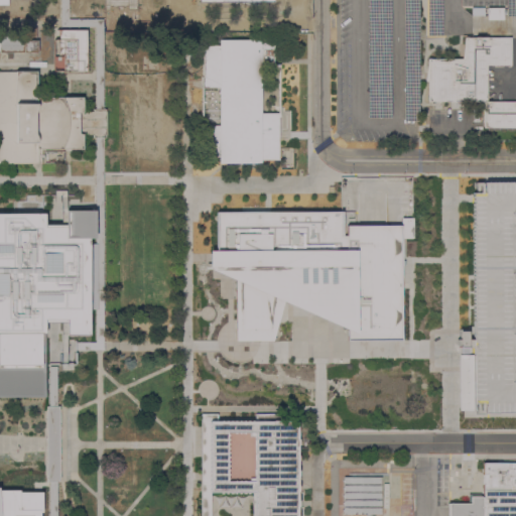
[(95,109),(94,26),(59,26),(58,0),(68,0),(68,18),(102,19),(102,109),(95,109)]
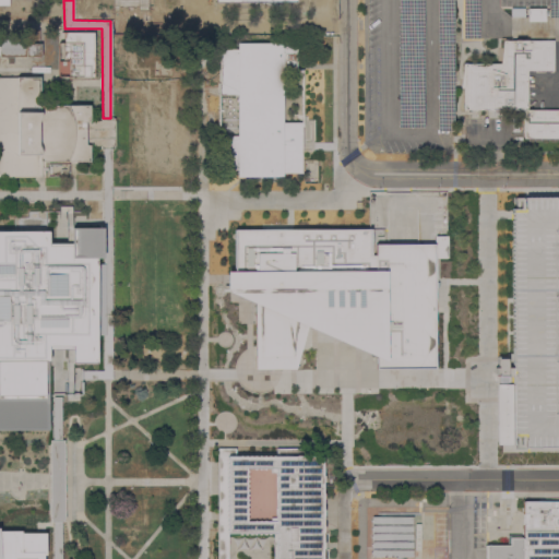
[(545,9),(545,22),(527,22),(527,9),(545,9)]
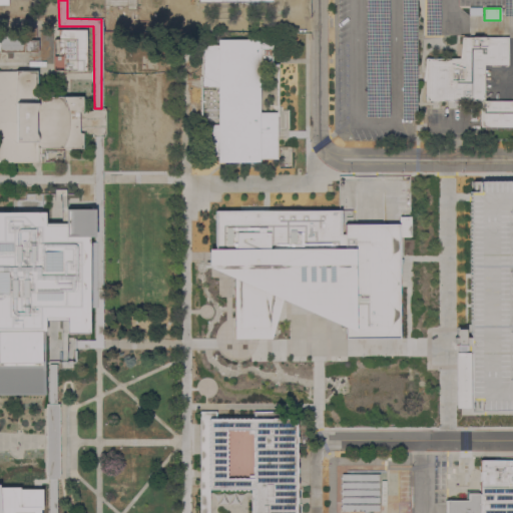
[(84,30),(57,30),(57,39),(53,39),(52,72),(84,72),(84,30)]
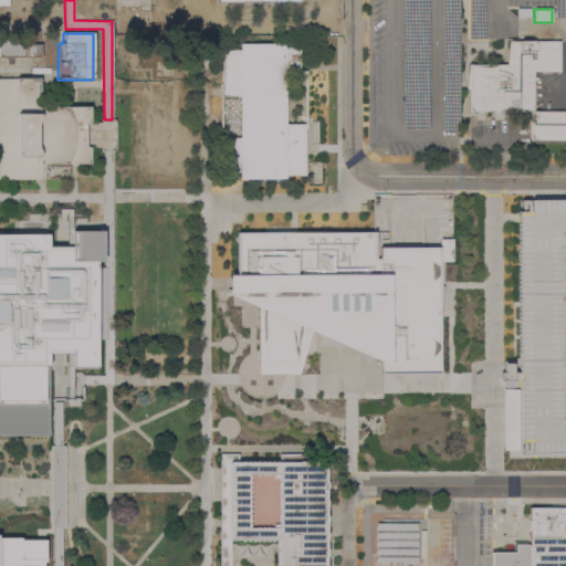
[(0,40),(27,40),(27,44),(42,44),(42,59),(0,59),(0,40)]
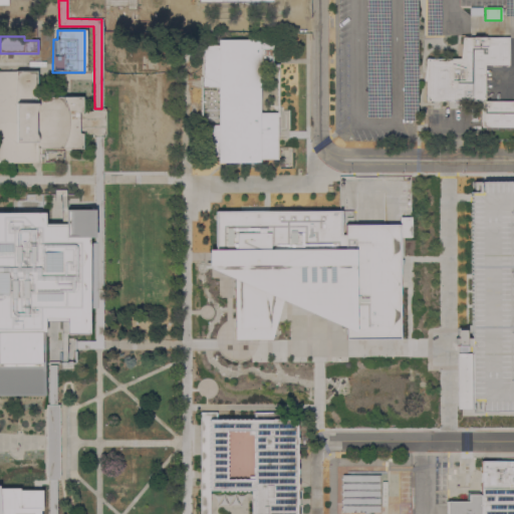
[(462,37),(507,37),(507,64),(484,64),(483,100),(513,100),(513,130),(502,130),(502,127),(496,127),(496,130),(484,130),(484,127),(480,127),(481,101),(460,100),(460,103),(453,103),(453,100),(435,100),(426,100),(426,81),(422,81),(426,58),(428,58),(459,58),(462,37)]
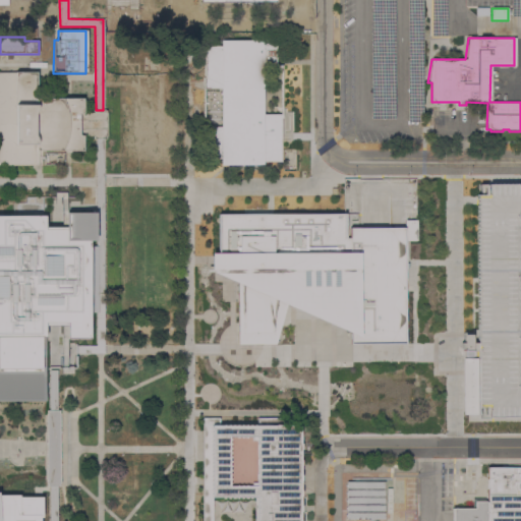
[(264,42),(264,44),(277,44),(277,65),(283,65),(283,69),(264,69),(264,115),(282,115),(282,118),(281,118),(282,162),(264,162),(264,166),(222,166),(222,159),(204,159),(204,127),(222,127),(222,89),(204,89),(204,78),(206,78),(205,46),(222,46),(222,42),(264,42)]
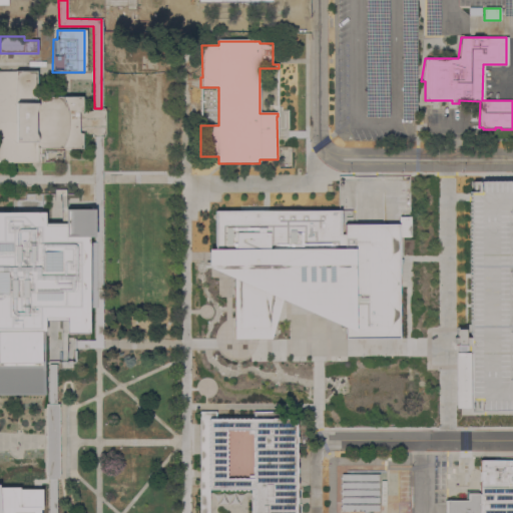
[(41,59),(41,66),(29,66),(29,58),(41,59)]
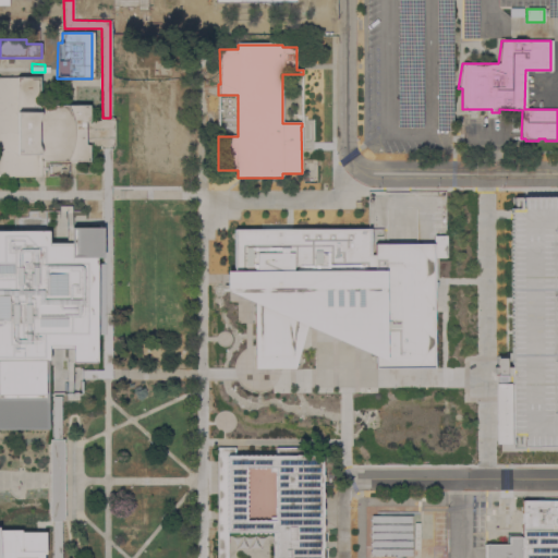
[(99,148),(99,146),(88,146),(87,160),(44,161),(44,176),(0,177),(0,77),(40,77),(40,106),(89,106),(89,121),(99,120),(99,118),(102,118),(110,118),(112,118),(112,121),(113,120),(113,145),(112,145),(112,148),(110,148),(102,148),(99,148)]
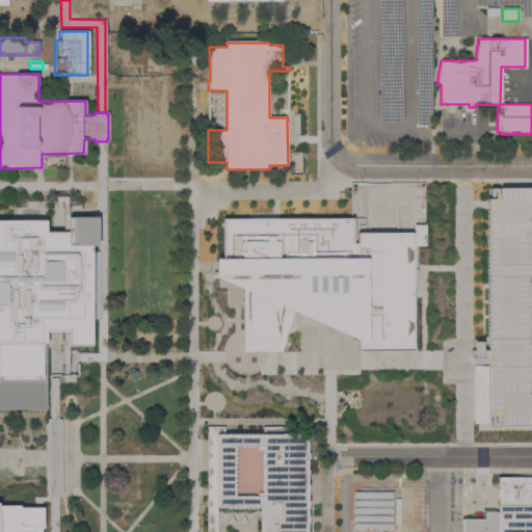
[(98,141),(97,217),(97,245),(97,251),(97,275),(98,318),(98,352),(76,352),(76,361),(106,361),(105,141),(98,141)]
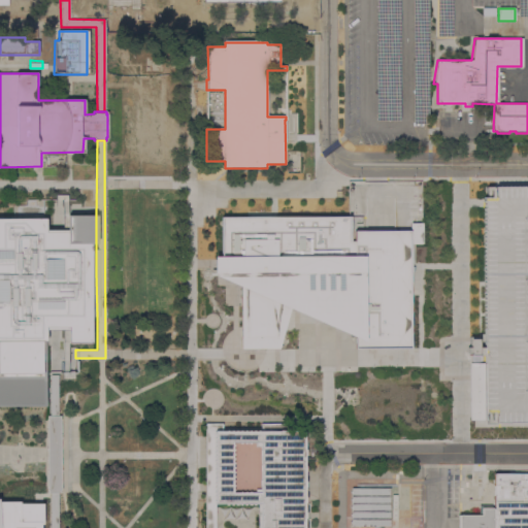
[(495,423),(527,423),(527,186),(494,187),(494,197),(491,197),(483,197),(484,347),(483,351),(483,354),(484,413),(492,411),(495,413),(495,423)]
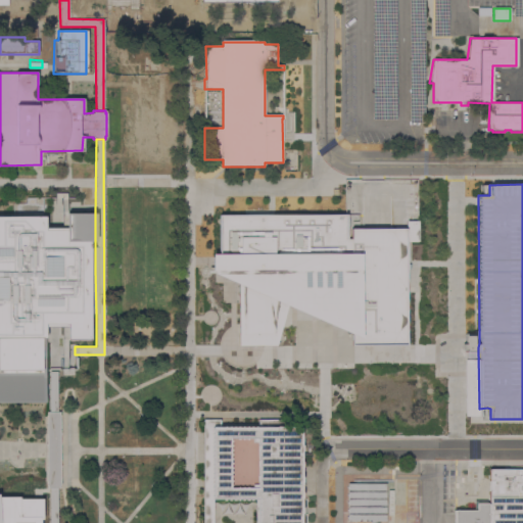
[(44,217),(0,216),(0,401),(44,402),(44,326),(52,326),(65,326),(65,339),(89,340),(90,313),(96,313),(95,271),(95,247),(89,247),(89,241),(95,241),(95,214),(66,214),(65,228),(44,228),(44,217)]
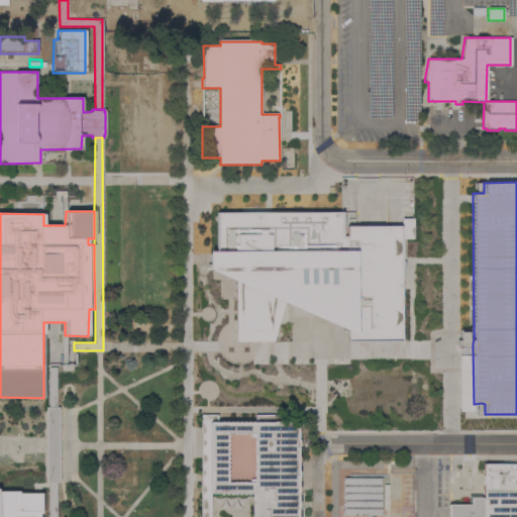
[(399,341),(400,225),(346,226),(344,235),(341,236),(341,212),(254,212),(216,212),(216,250),(209,251),(209,259),(209,268),(234,282),(234,340),(273,340),(283,302),(319,318),(347,331),(347,340),(399,341)]
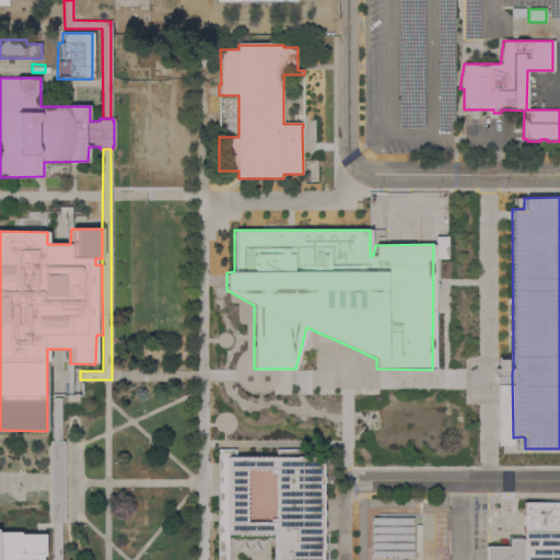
[(217,559),(217,450),(234,450),(234,453),(276,453),(276,450),(304,450),(304,457),(322,457),(322,559),(217,559)]
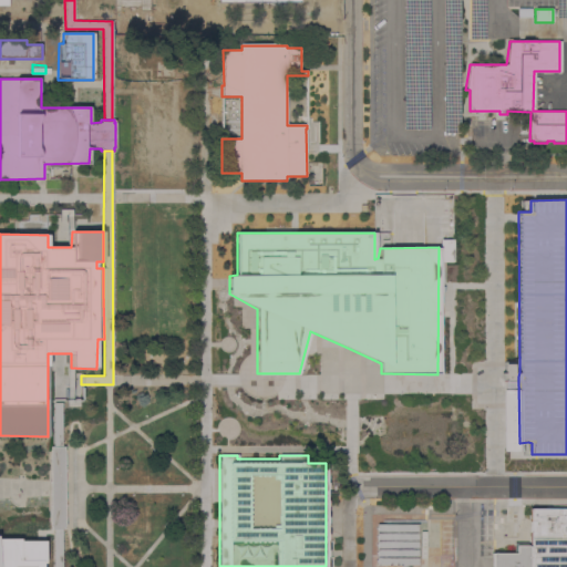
[(531,533),(529,533),(529,522),(531,522),(531,509),(566,508),(566,566),(493,566),(493,554),(516,554),(516,546),(531,546),(531,533)]
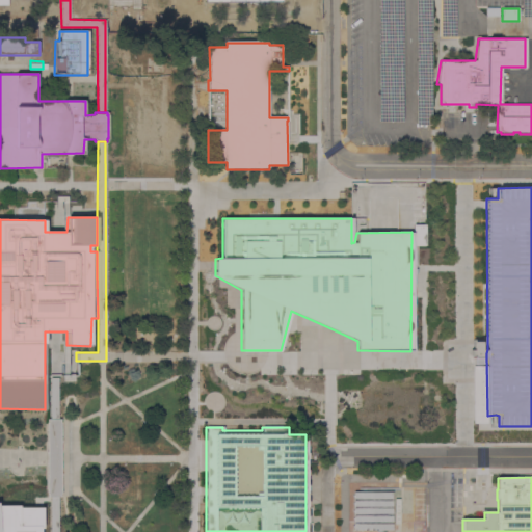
[(393,493),(393,531),(354,530),(354,493),(393,493)]
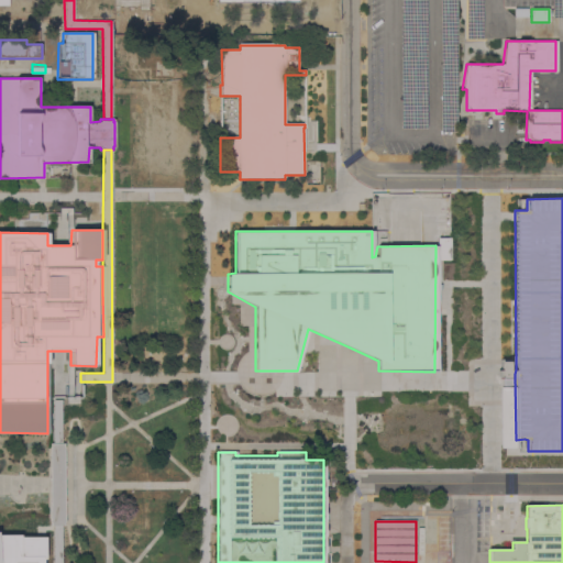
[(0,562),(0,534),(19,534),(19,536),(43,537),(43,558),(41,558),(41,562),(0,562)]
